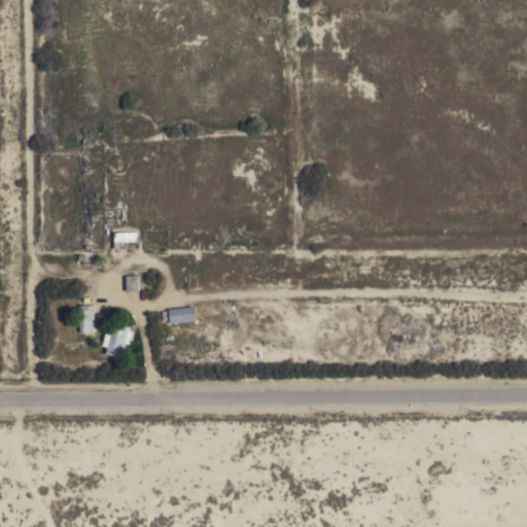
[(138,232),(138,238),(136,238),(136,242),(120,242),(120,248),(114,249),(114,233),(138,232)]
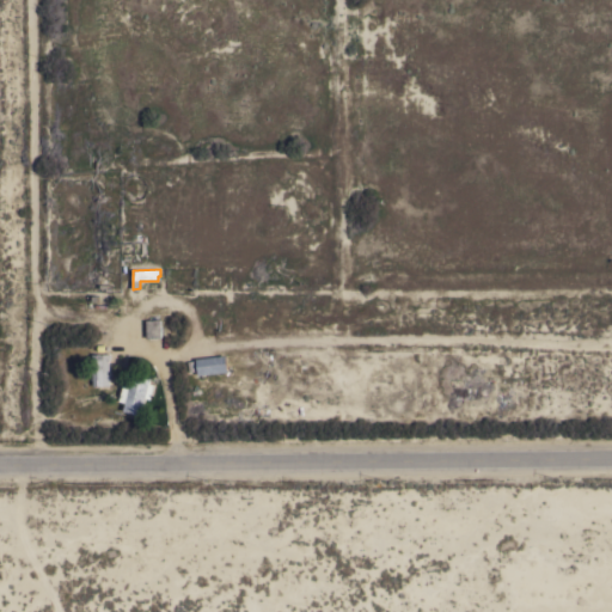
[(160,320),(161,338),(146,338),(146,320),(160,320)]
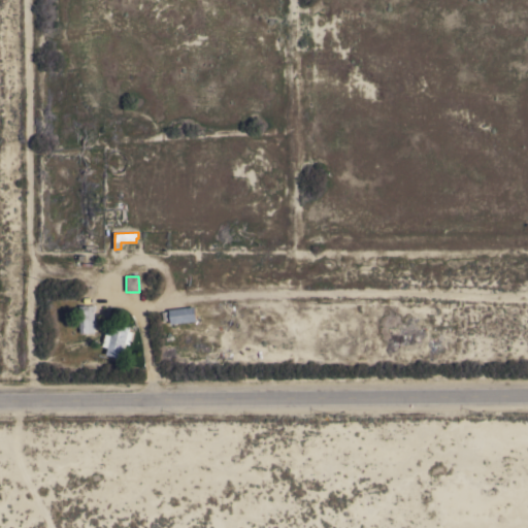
[(95,333),(79,333),(79,306),(94,305),(95,333)]
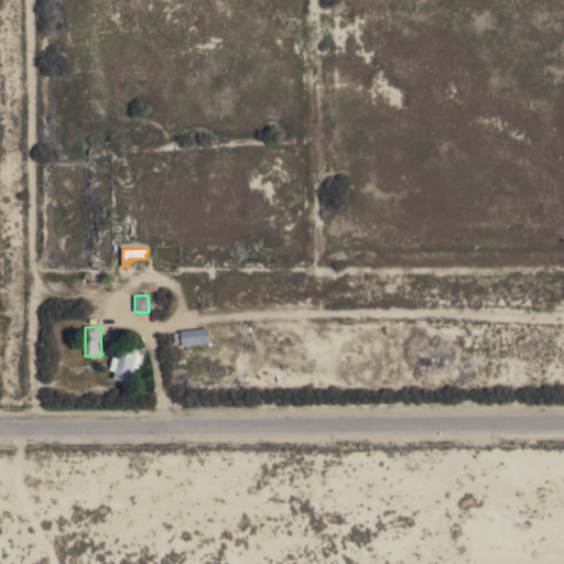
[(208,328),(209,344),(183,346),(181,331),(208,328)]
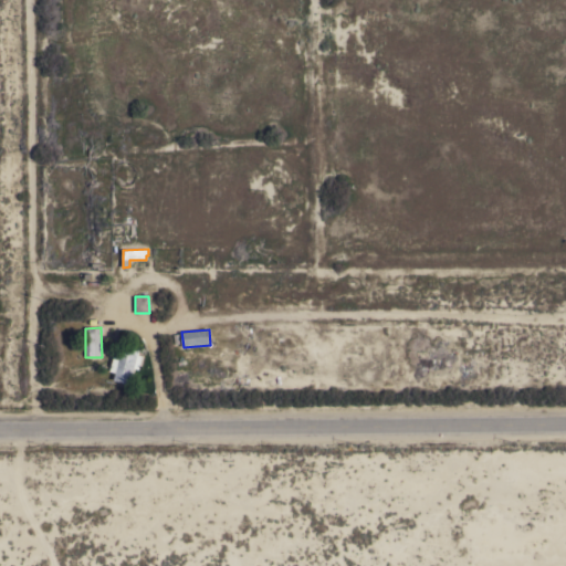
[(138,352),(137,355),(145,357),(140,370),(134,368),(129,385),(114,380),(116,373),(109,370),(115,350),(122,353),(123,347),(138,352)]
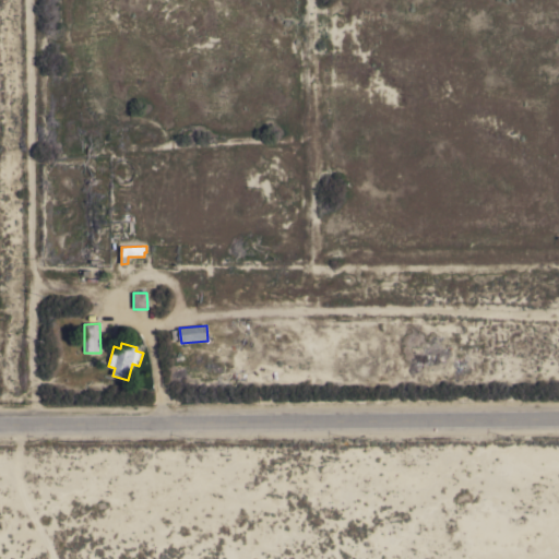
All buildings are outlined.
